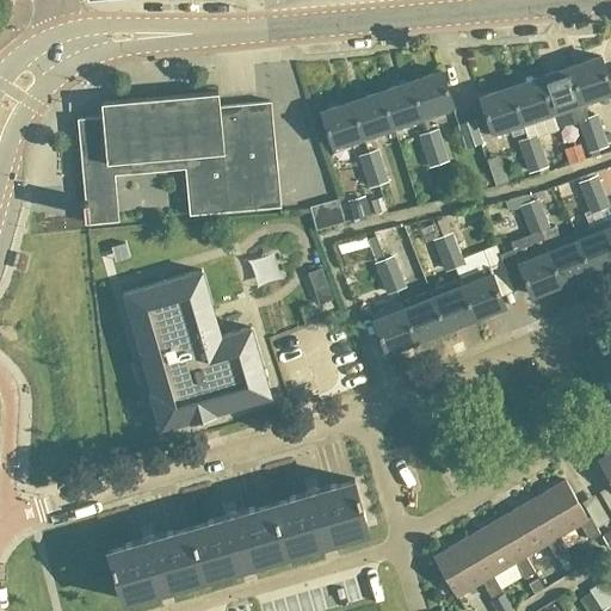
[(569,69),(582,107),(610,97),(610,93),(599,59),(598,60),(569,69)]
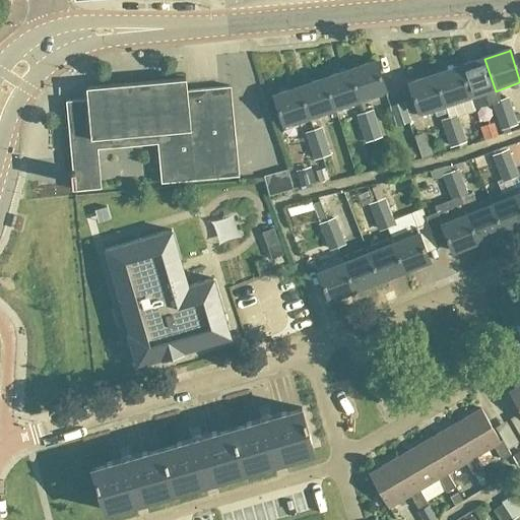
[(499,102),(496,91),(484,59),(459,68),(470,101),(484,95),(489,107),(491,106),(491,105),(499,102)]
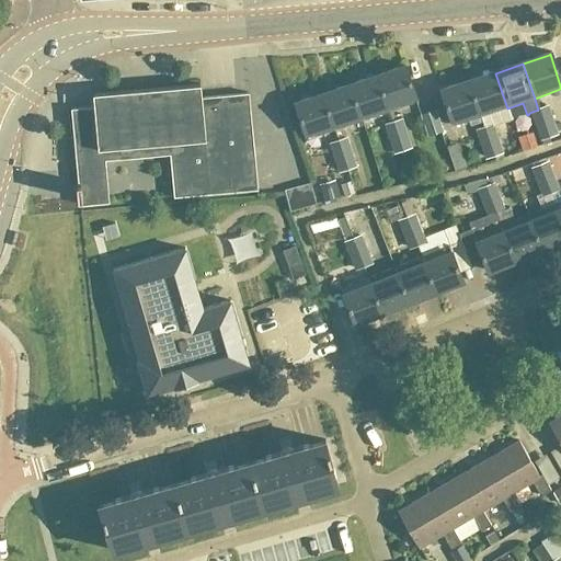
[(377,78),(388,112),(416,103),(404,68),(403,68),(377,78)]
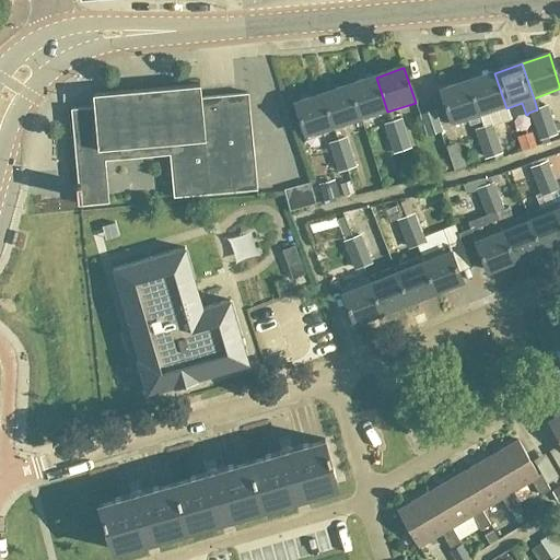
[(467,82),(479,117),(482,128),(491,126),(492,127),(511,120),(506,108),(494,73),(467,82)]
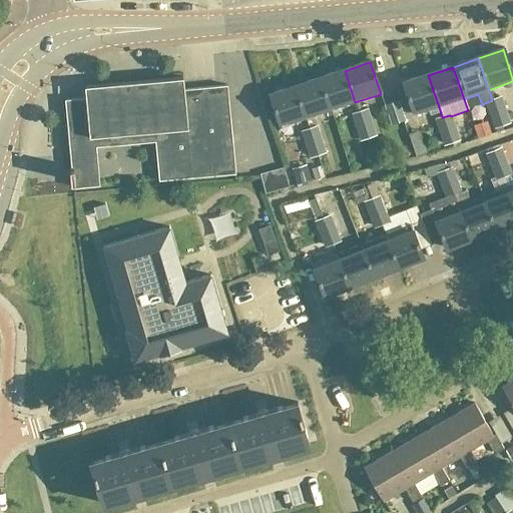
[(331,111),(355,102),(345,71),(320,79),(331,111)]
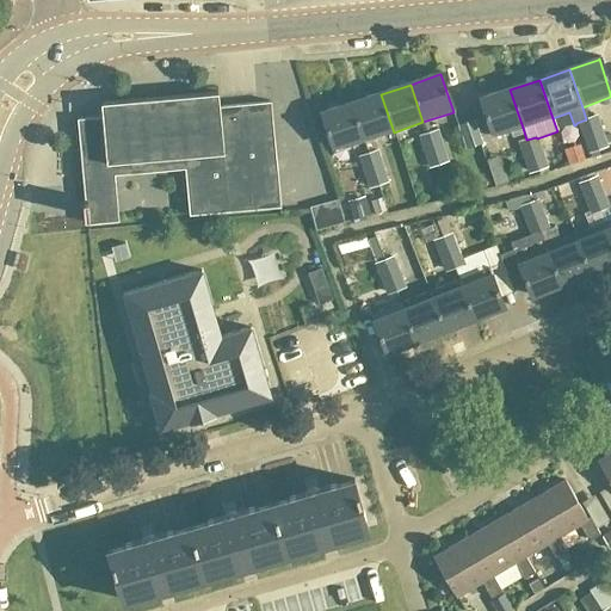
[(523,128),(510,90),(480,100),(480,99),(479,100),(492,139),(523,128)]
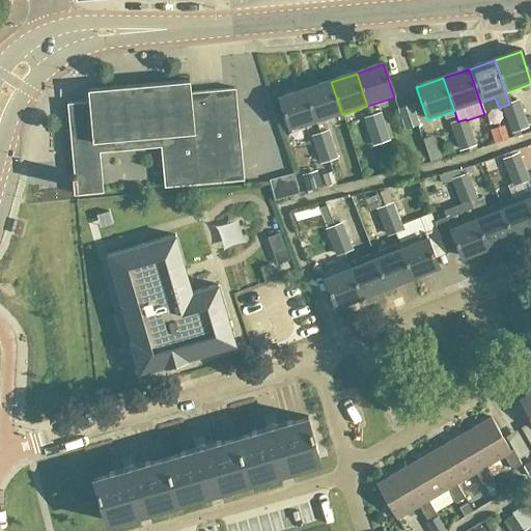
[(164,189),(243,182),(234,90),(190,94),(189,82),(87,91),(88,103),(66,105),(73,175),(71,175),(73,190),(74,190),(75,196),(102,194),(99,154),(160,148),(164,189)]
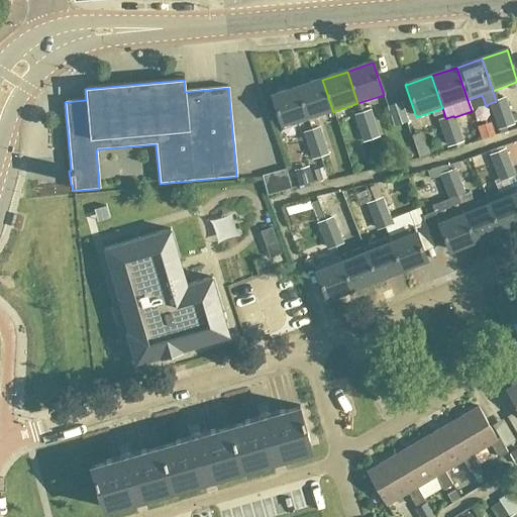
[(308,120),(333,112),(322,80),(297,89),(308,120)]
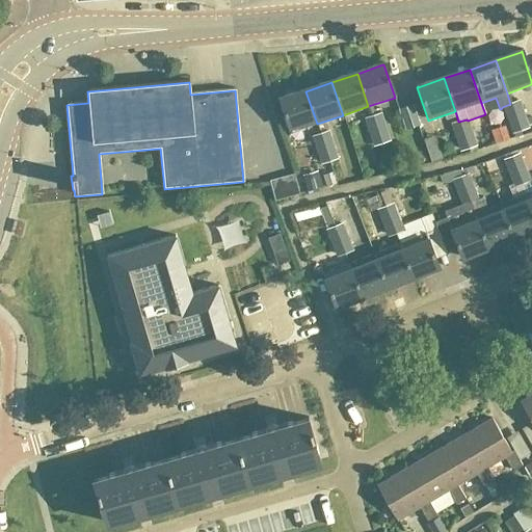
[(317,124),(306,91),(280,100),(280,99),(278,100),(290,133),(317,124)]
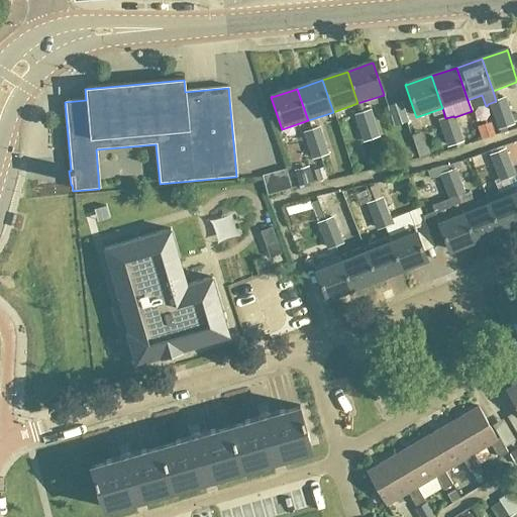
[(493,118),(509,112),(505,99),(496,101),(488,104),(488,105),(493,118)]
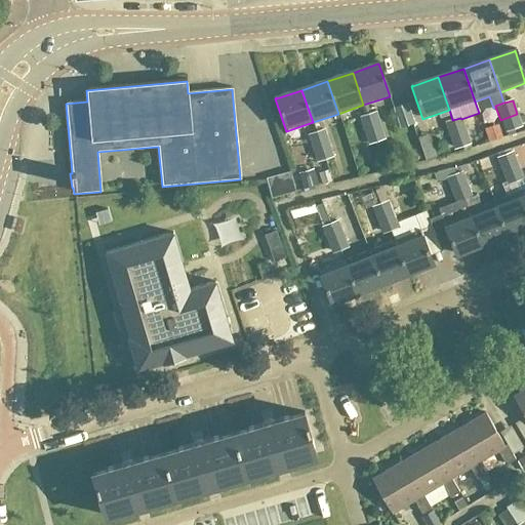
[(409,112),(407,105),(392,110),(399,130),(414,125),(409,112)]
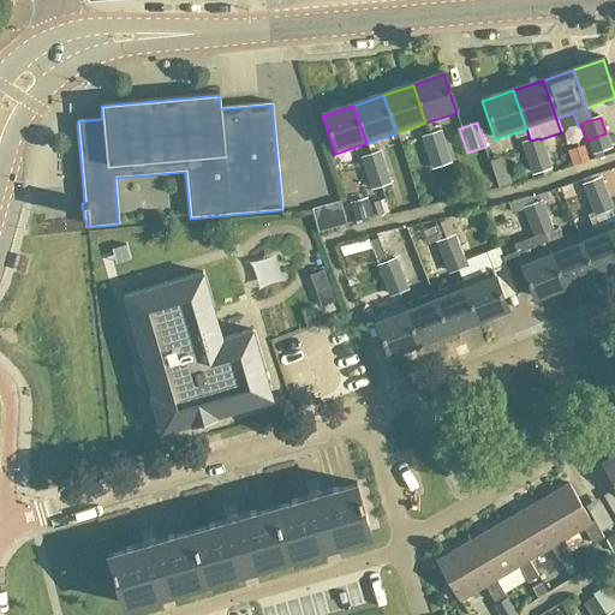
[(421,138),(425,155),(446,148),(440,132),(421,138)]
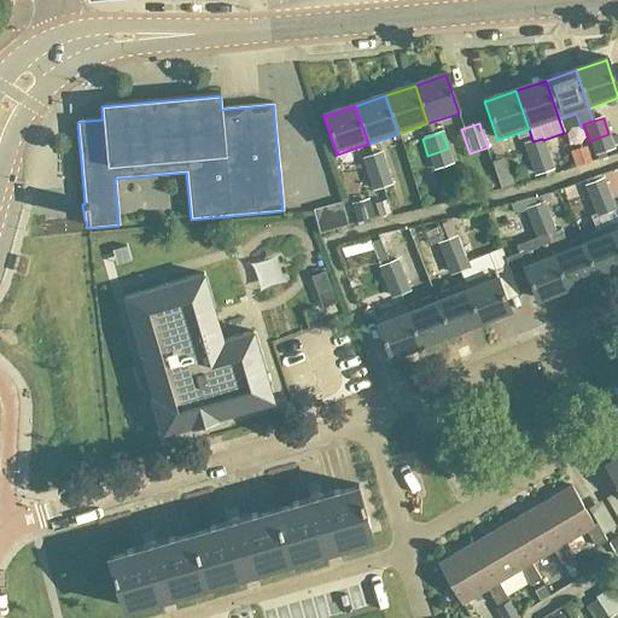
[(594,157),(614,150),(608,134),(589,141),(594,157)]
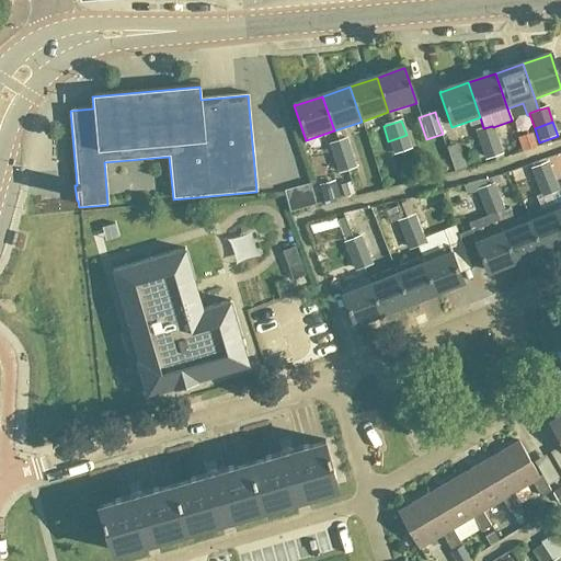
[(479,147),(497,140),(493,127),(492,126),(483,128),(474,132),(479,147)]
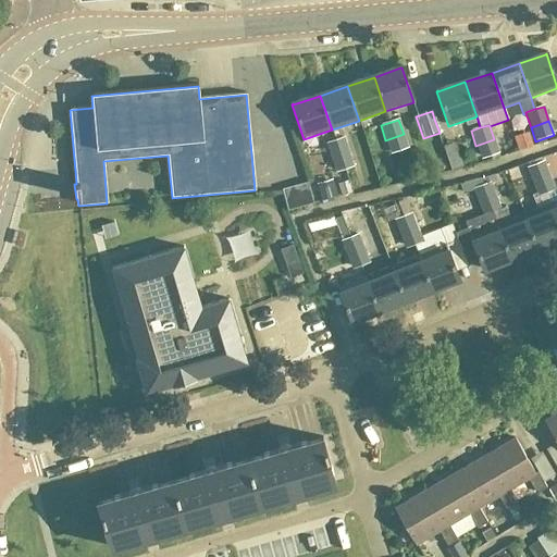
[(531,130),(516,133),(519,148),(534,144),(531,130)]
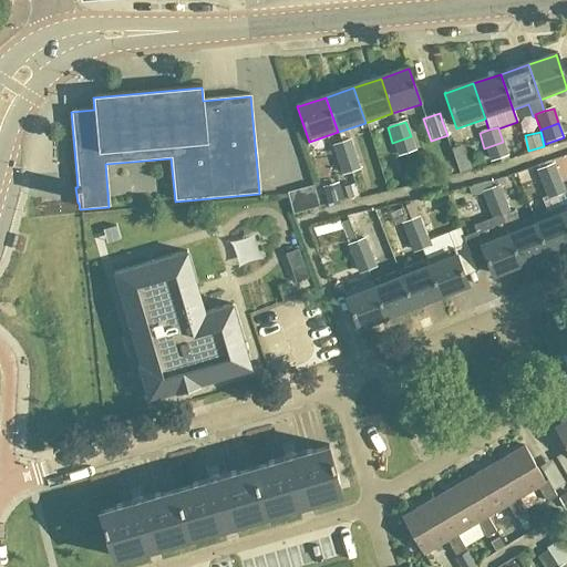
[(411,136),(392,143),(398,157),(415,152),(411,136)]
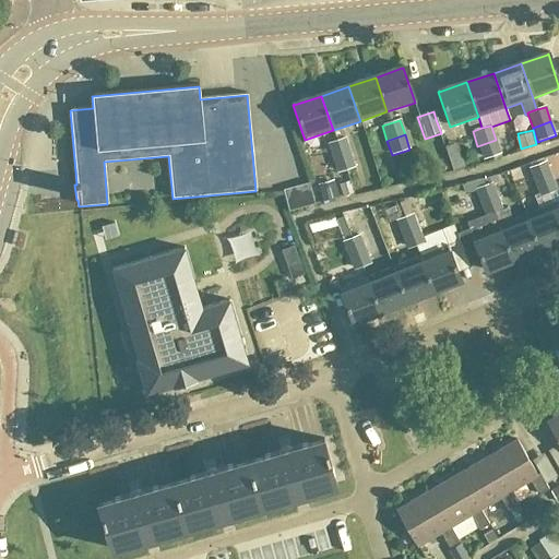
[(345,139),(341,140),(328,144),(332,159),(349,153),(345,139)]
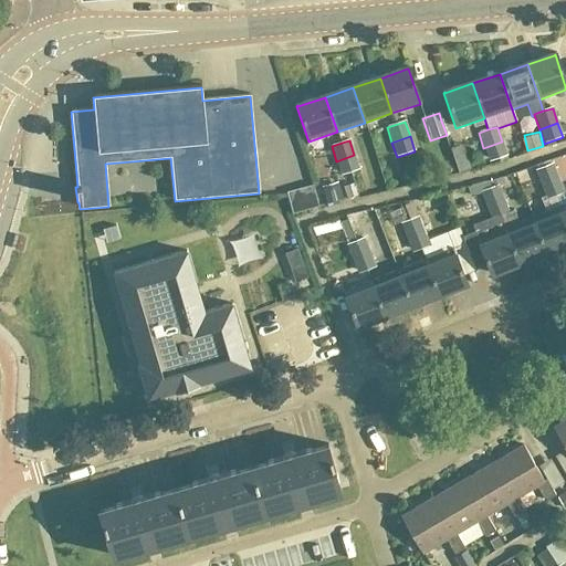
[(489,163),(507,156),(502,142),(483,148),(489,163)]
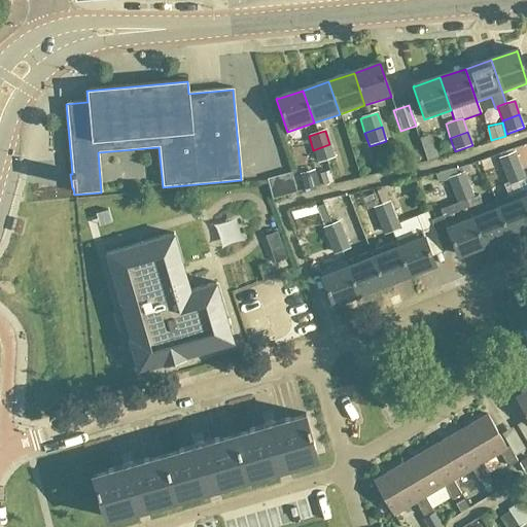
[(335,159),(329,144),(313,150),(317,164),(335,159)]
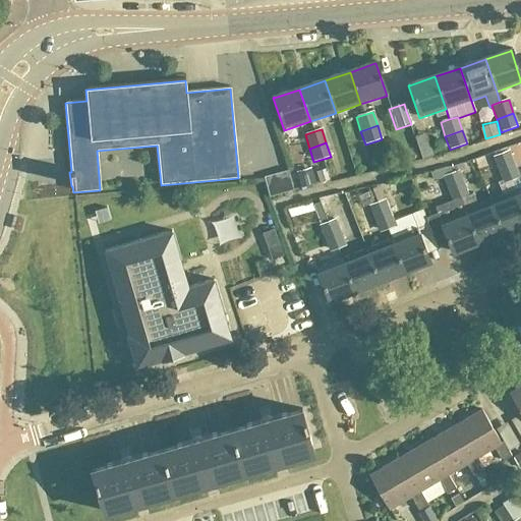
[(498,171),(514,165),(509,152),(493,158),(498,171)]
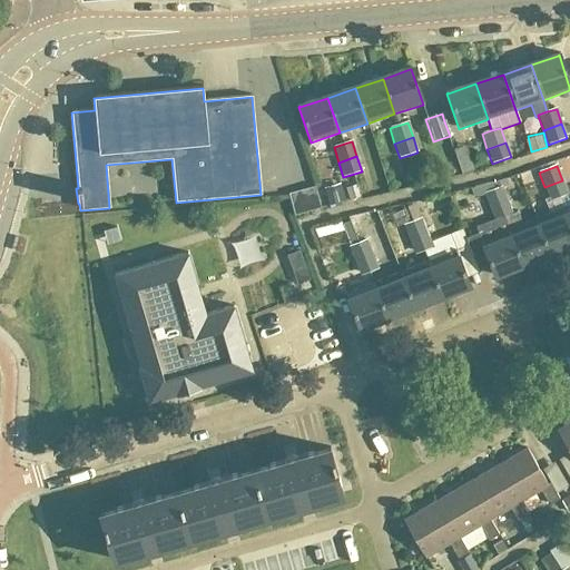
[(550,203),(568,195),(562,180),(544,187),(550,203)]
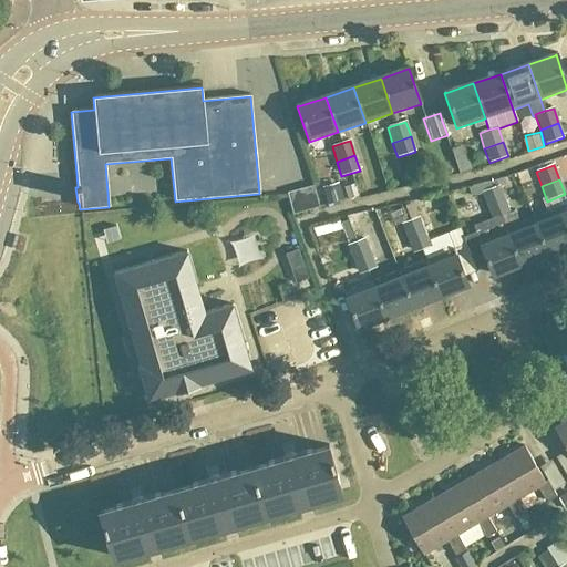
[(292,215),(319,208),(312,186),(287,194),(292,215)]
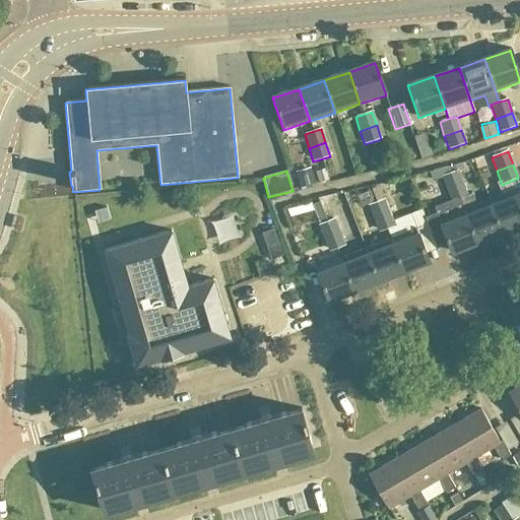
[(446,191),(463,184),(458,171),(441,178),(446,191)]
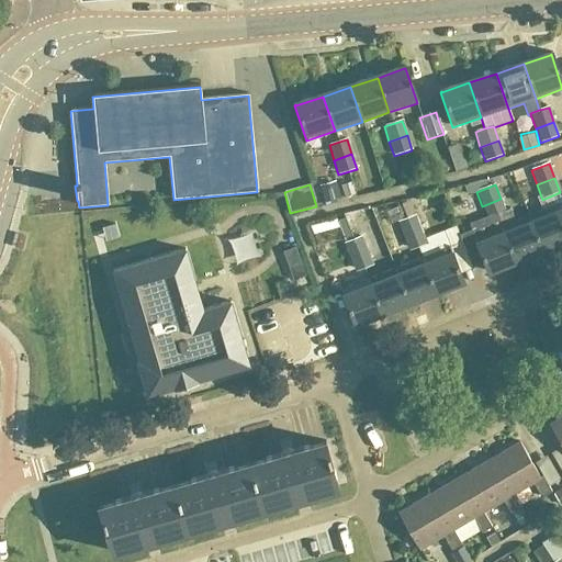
[(496,217),(496,216),(506,212),(501,199),(482,206),(489,221),(496,217)]
